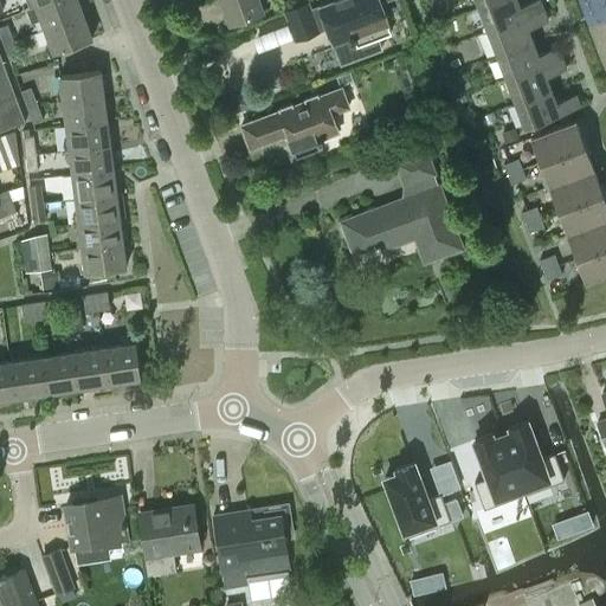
[(44,30),(83,14),(77,0),(51,0),(36,6),(40,19),(33,23),(37,32),(44,30)]
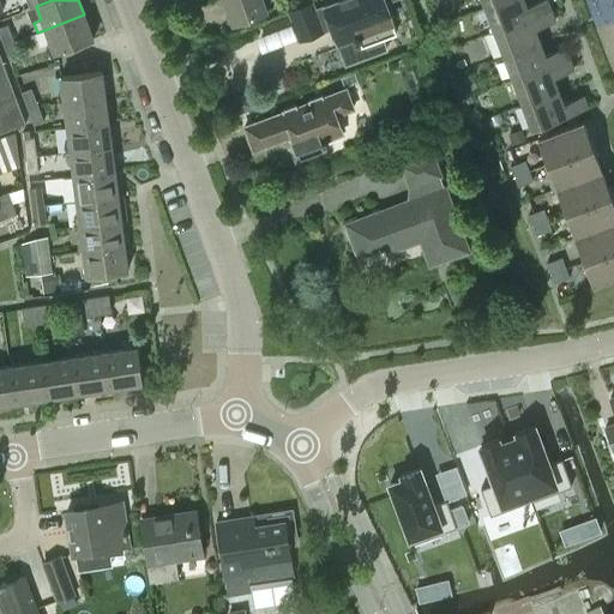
[(266,11),(263,0),(223,0),(233,23),(266,11)]
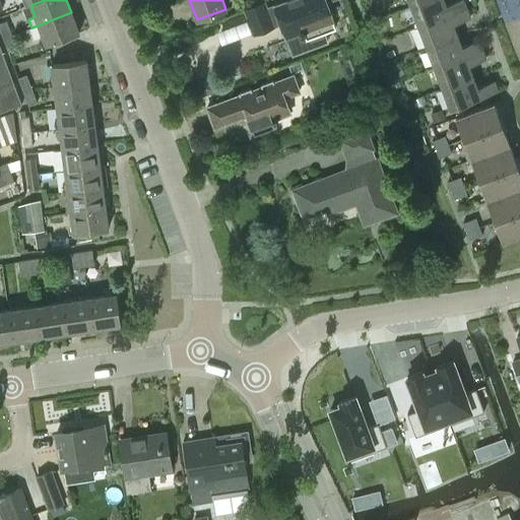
[(245,11),(253,35),(280,24),(293,56),(329,43),(325,33),(335,29),(325,2),(331,0),(288,0),(266,8),(264,3),(245,11)]
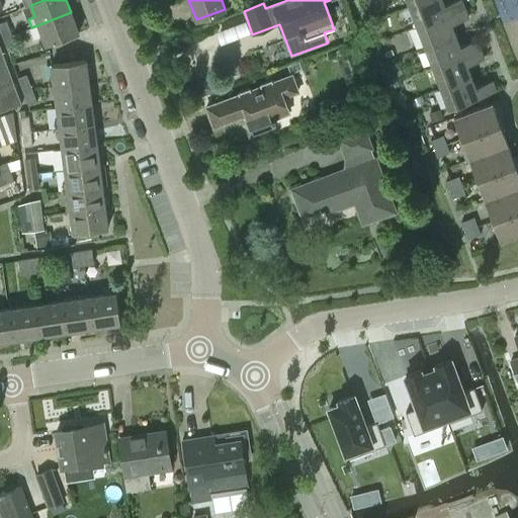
[(459,0),(444,6),(442,0),(425,0),(409,7),(417,27),(464,9),(460,0),(459,0)]
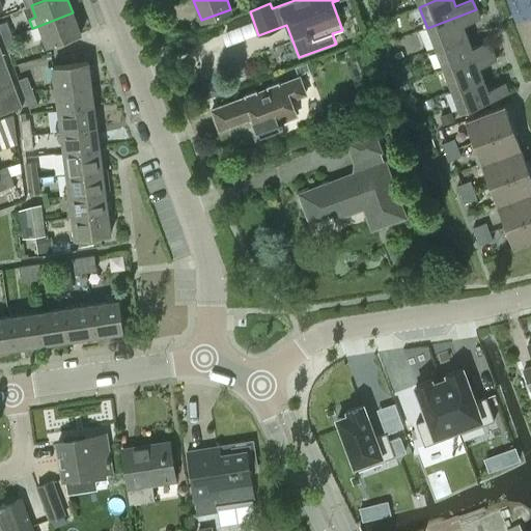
[(479,19),(476,9),(427,28),(435,49),(467,36),(463,25),(479,19)]
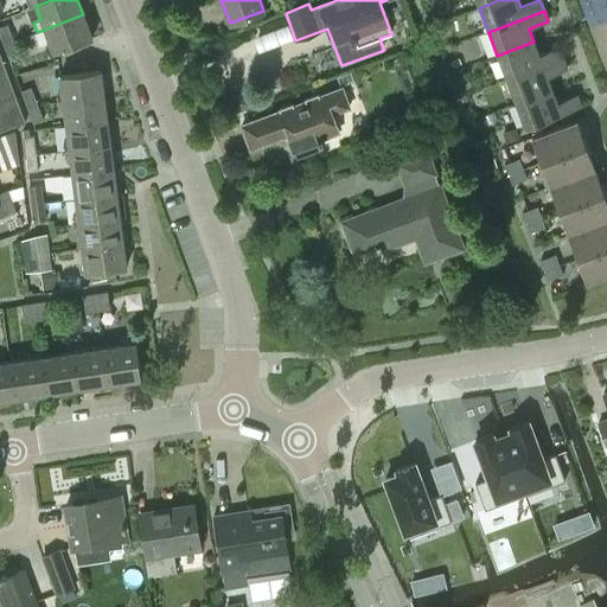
[(91,39),(83,14),(44,30),(52,53),(91,39)]
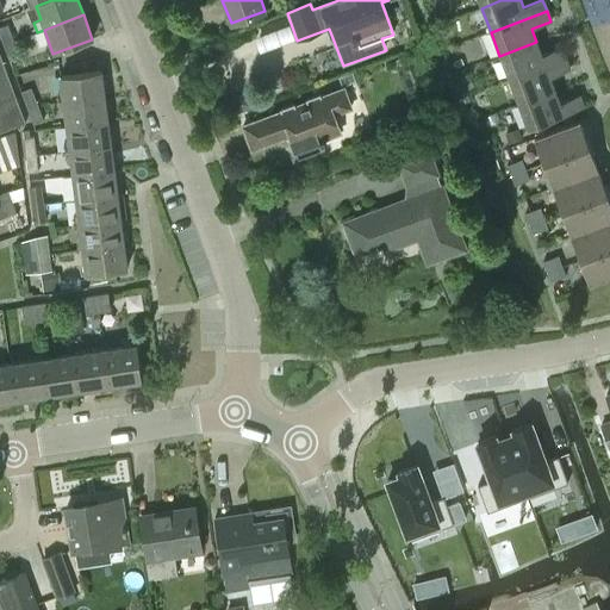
[(0,33),(4,44),(14,41),(7,24),(0,26),(0,33)]
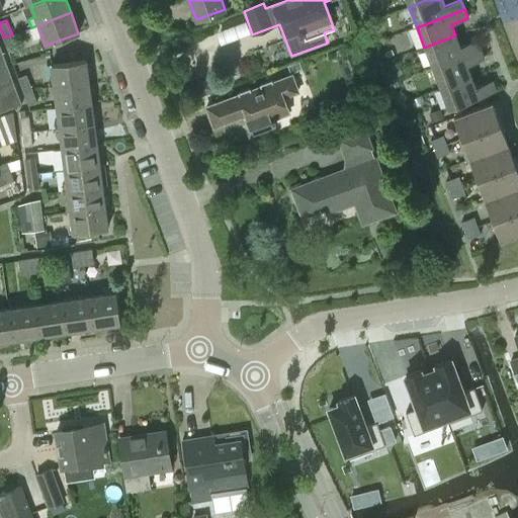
[(17,48),(12,34),(3,37),(8,51),(17,48)]
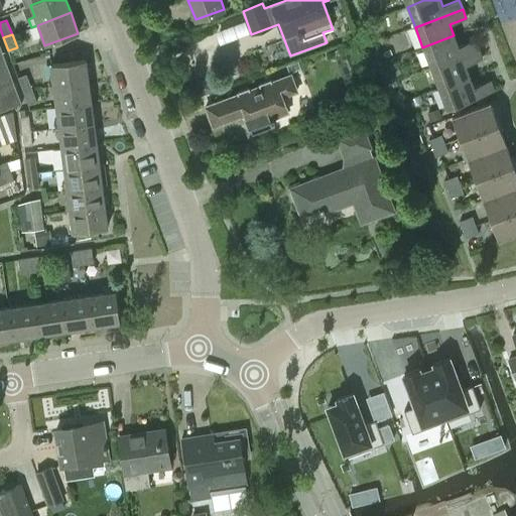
[(458,46),(454,35),(422,47),(430,68),(478,49),(475,40),(458,46)]
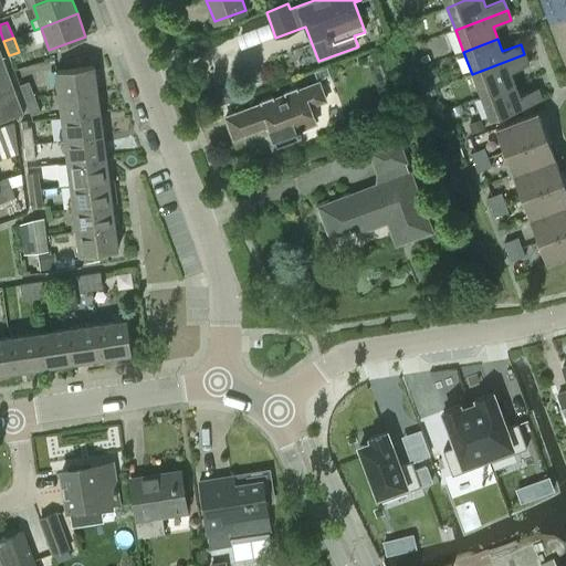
[(528,64),(524,54),(472,74),(481,96),(514,84),(510,72),(528,64)]
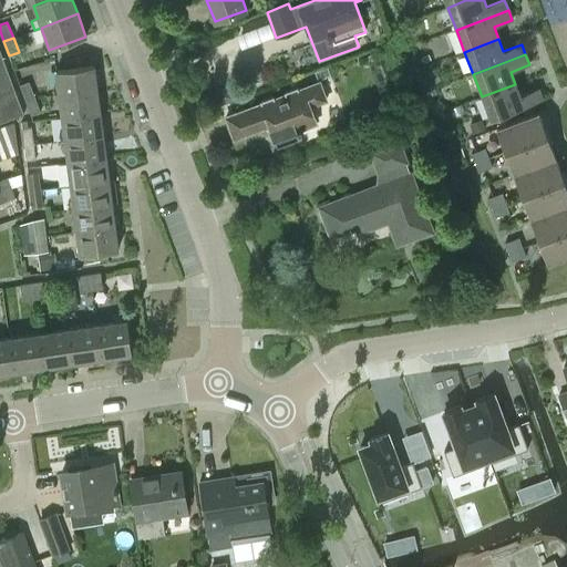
[(0,80),(9,76),(4,64),(0,66),(0,80)]
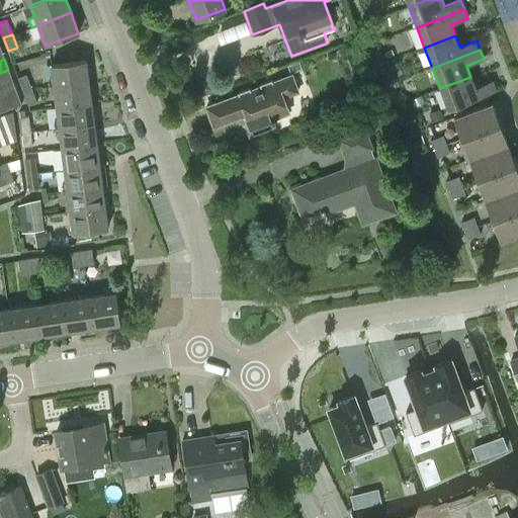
[(53,86),(89,81),(86,60),(51,65),(53,86)]
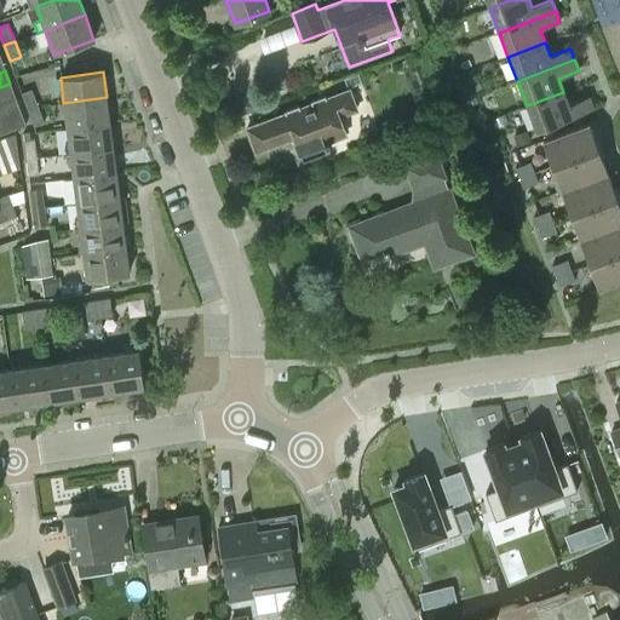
[(476,75),(466,79),(471,91),(481,87),(476,75)]
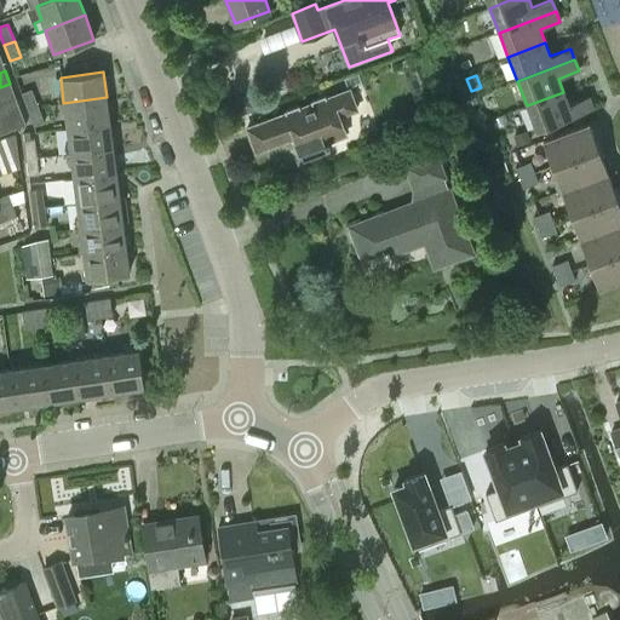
[(10,84),(0,87),(0,103),(15,98),(10,84)]
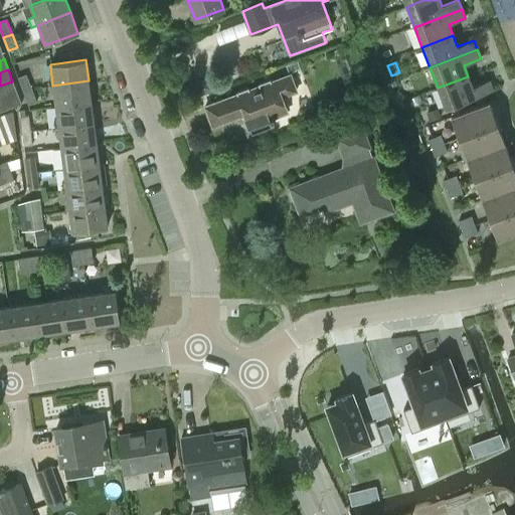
[(23,91),(31,88),(26,74),(18,77),(23,91)]
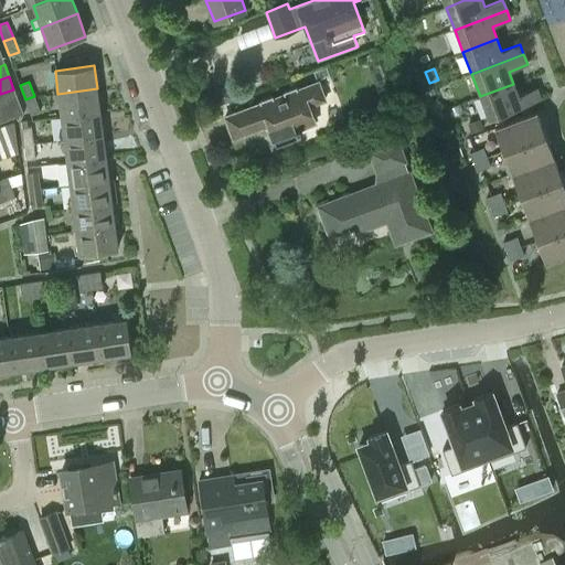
[(308,105),(324,99),(318,82),(297,89),(296,86),(283,91),(284,94),(273,98),(272,96),(258,100),(259,104),(224,117),(232,139),(267,126),(275,147),(300,138),(297,130),(315,124),(308,105)]
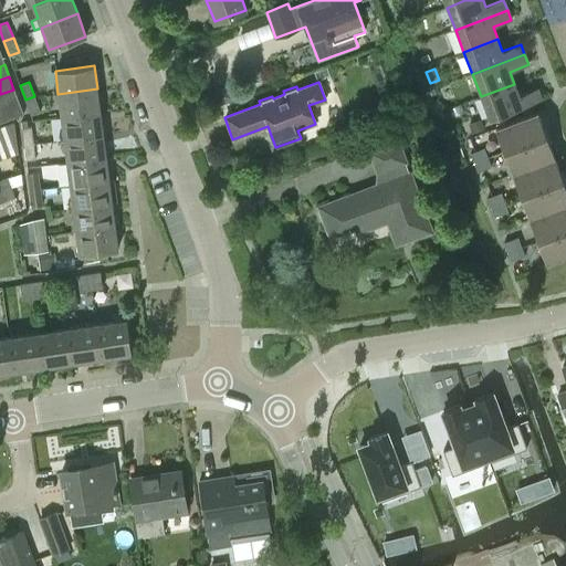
[(514,84),(481,96),(489,118),(541,98),(537,90),(519,96),(514,84)]
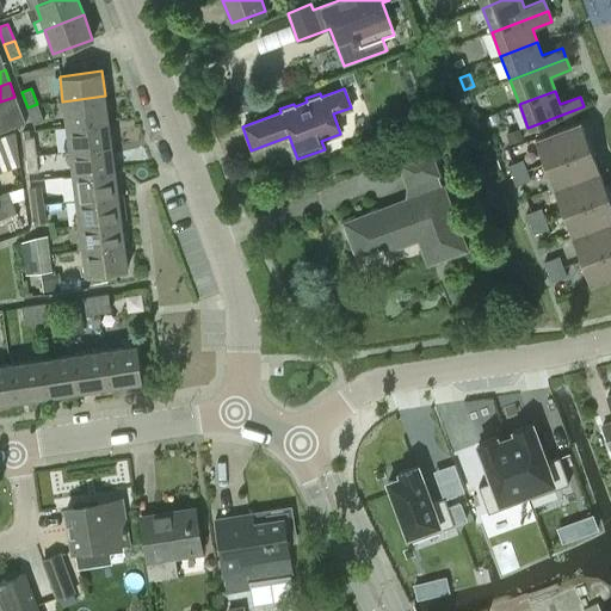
[(234,98),(239,111),(252,107),(247,93),(234,98)]
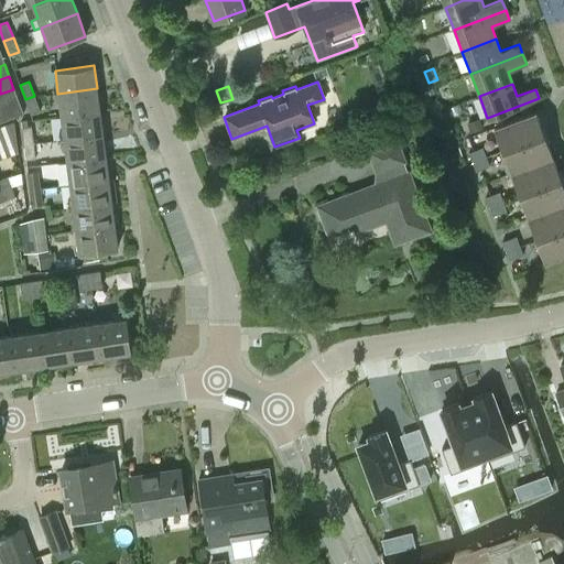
[(100,111),(97,88),(57,94),(61,117),(100,111)]
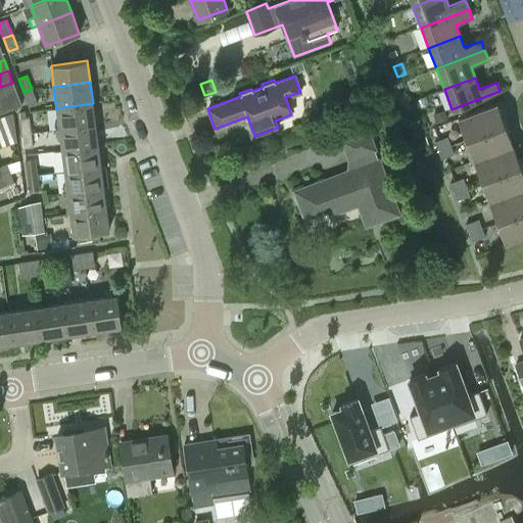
[(0,100),(17,94),(12,83),(0,87),(0,100)]
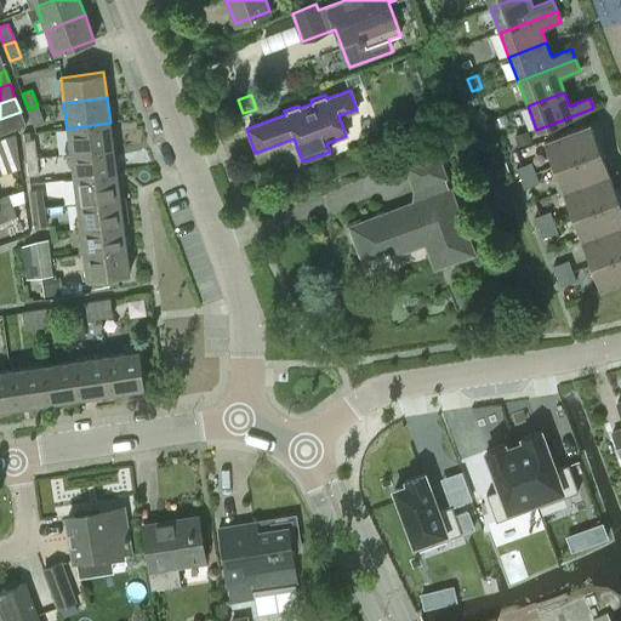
[(44,123),(38,106),(28,109),(34,126),(44,123)]
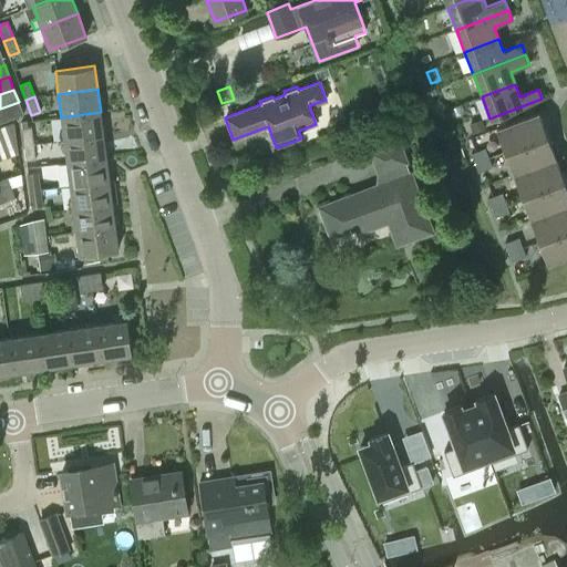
[(19,102),(0,109),(0,123),(23,115),(19,102)]
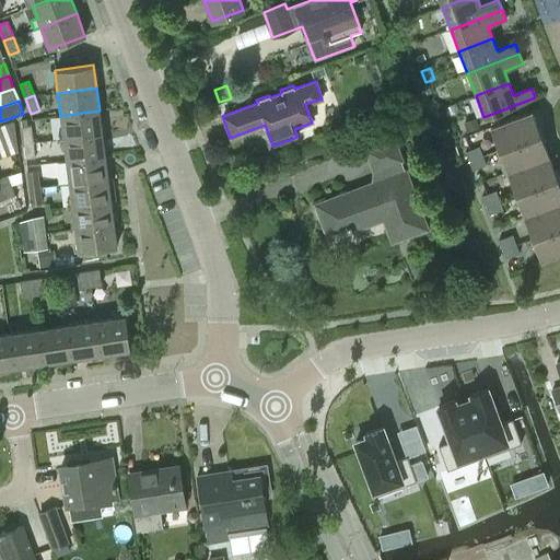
[(102,133),(100,111),(60,116),(63,139),(102,133)]
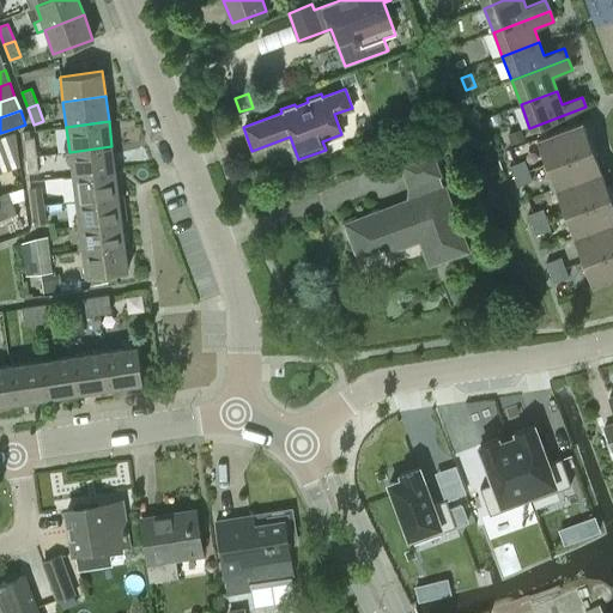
[(535,139),(554,188),(600,171),(581,122),(535,139)]
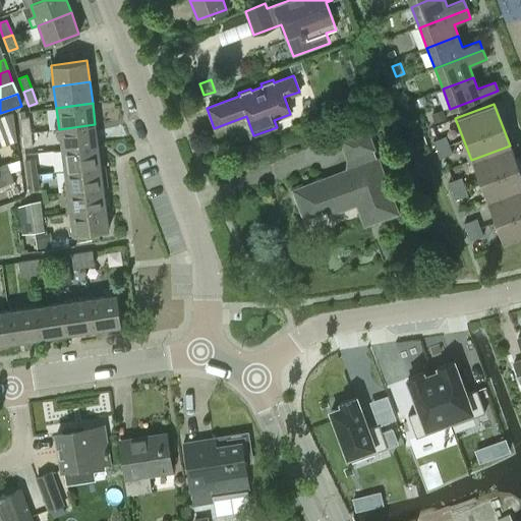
[(13,111),(0,116),(0,146),(16,140),(13,111)]
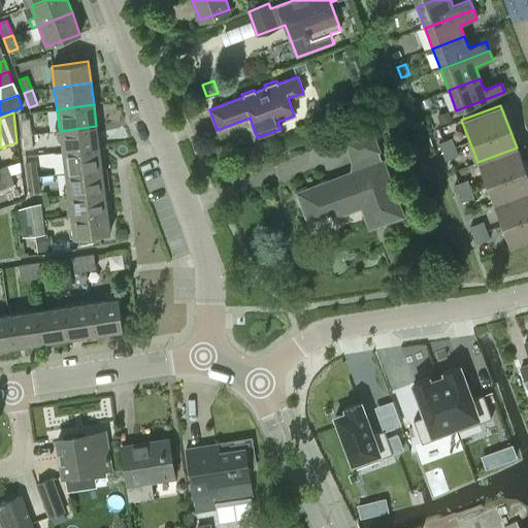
[(23,136),(32,134),(30,119),(21,120),(23,136)]
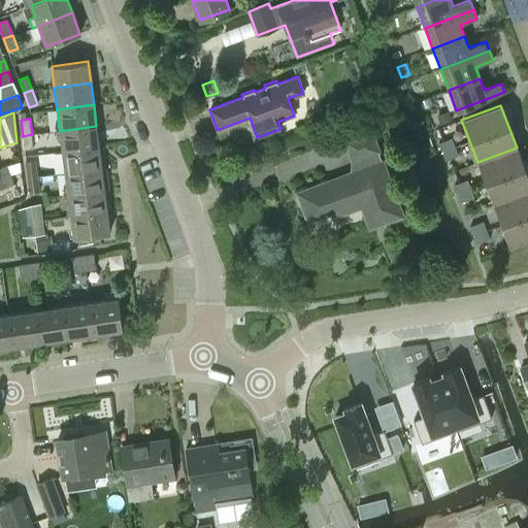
[(99,145),(96,126),(60,131),(62,151),(99,145)]
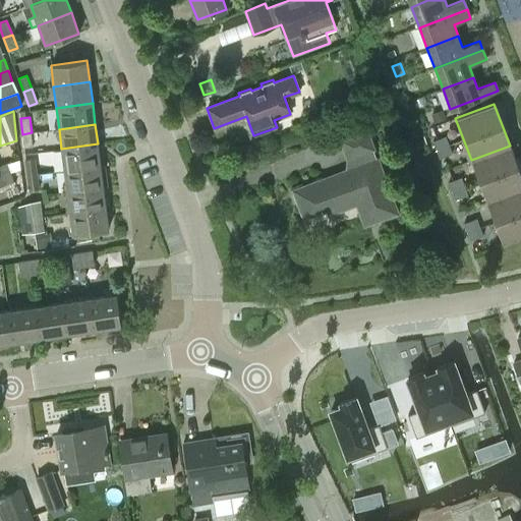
[(375,222),(398,214),(378,160),(377,160),(373,152),(374,151),(366,128),(339,138),(347,160),(350,158),(354,168),(293,190),(304,221),(366,197),(375,222)]
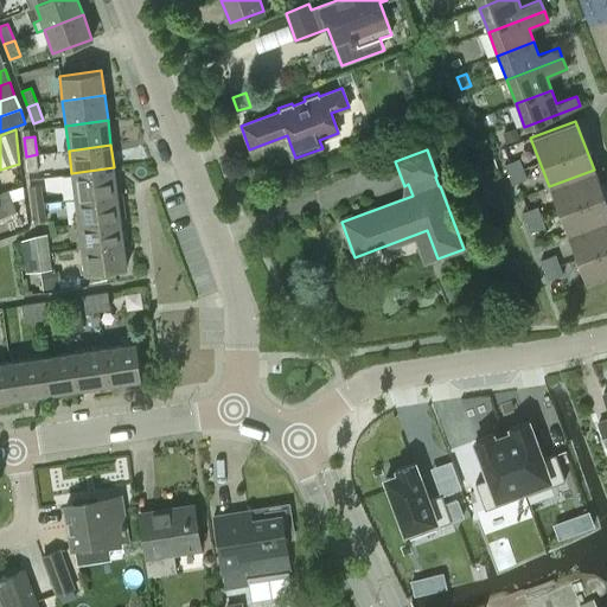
[(38,170),(37,154),(26,157),(29,171),(38,170)]
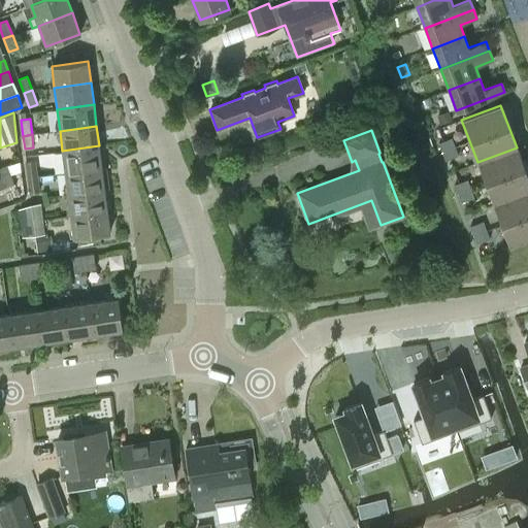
[(452,139),(442,142),(446,151),(455,147),(452,139)]
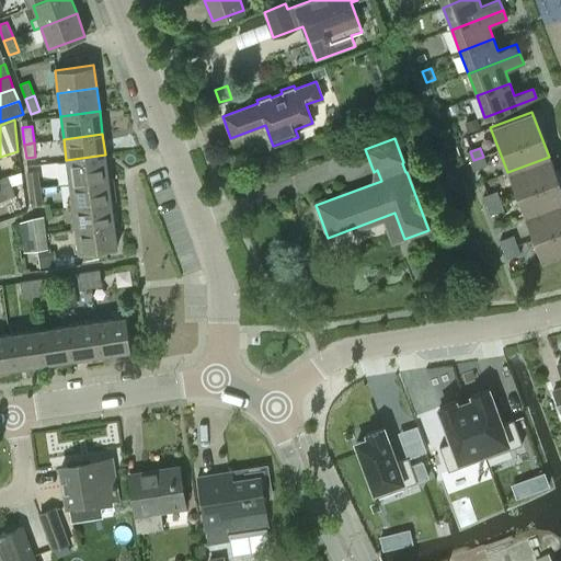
[(109,179),(105,155),(66,160),(69,184),(109,179)]
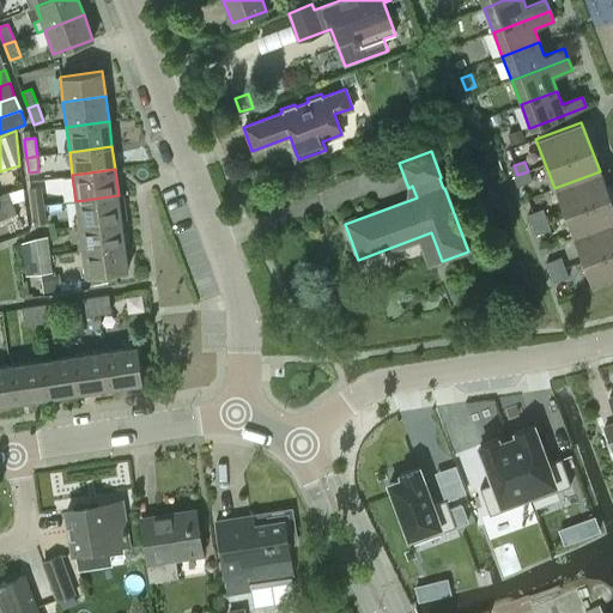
[(528,171),(517,175),(522,186),(532,182),(528,171)]
